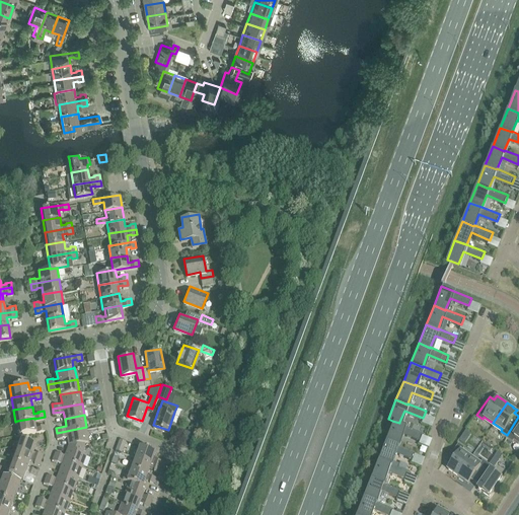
[(518,437),(518,417),(507,435),(513,439),(515,435),(518,437)]
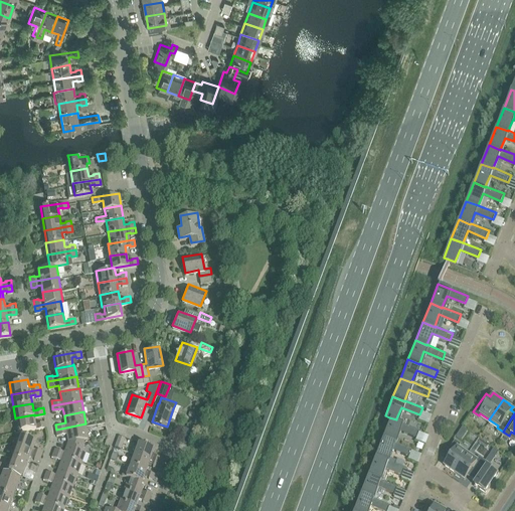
[(17,417),(19,430),(46,426),(45,419),(39,420),(40,421),(35,422),(34,415),(34,414),(17,417)]
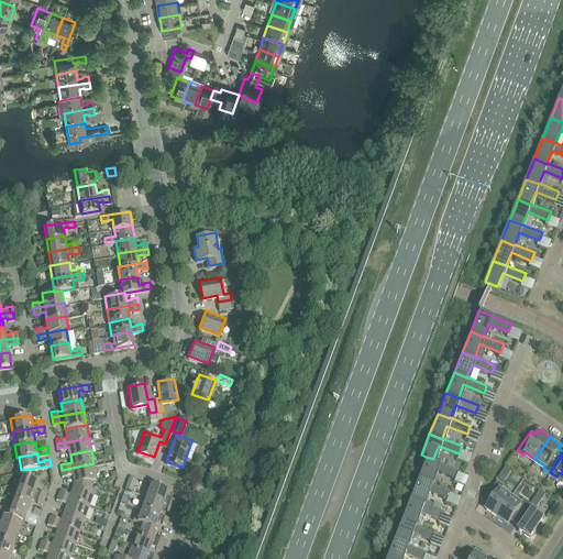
[(426,457),(418,477),(430,482),(431,481),(435,469),(455,477),(459,469),(433,458),(433,459),(426,457)]
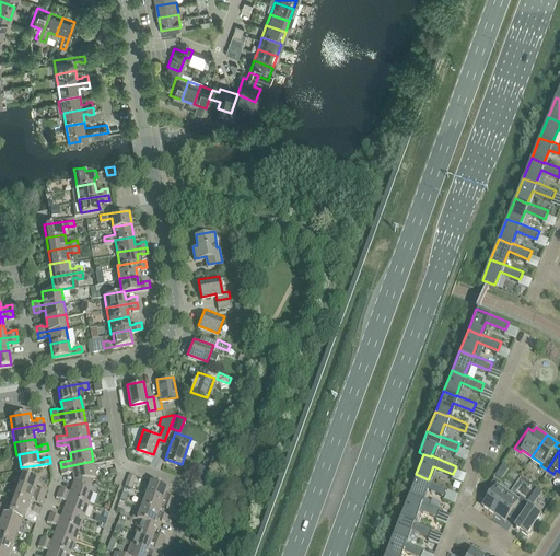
[(72,470),(74,478),(91,475),(95,475),(93,461),(61,467),(61,472),(72,470)]
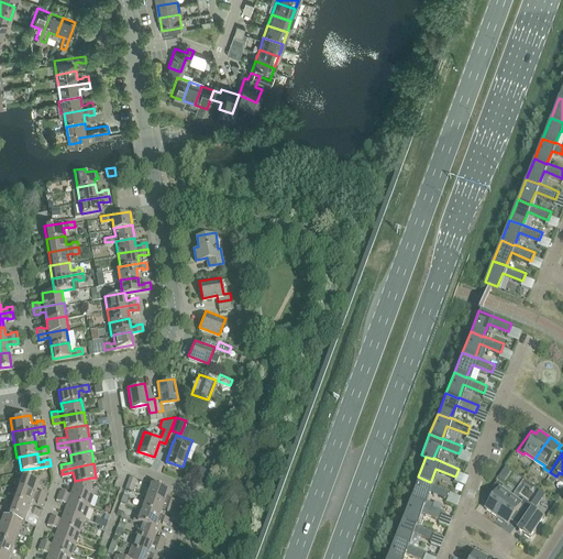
[(22,473),(18,486),(45,496),(47,491),(42,489),(41,490),(36,488),(39,480),(22,473)]
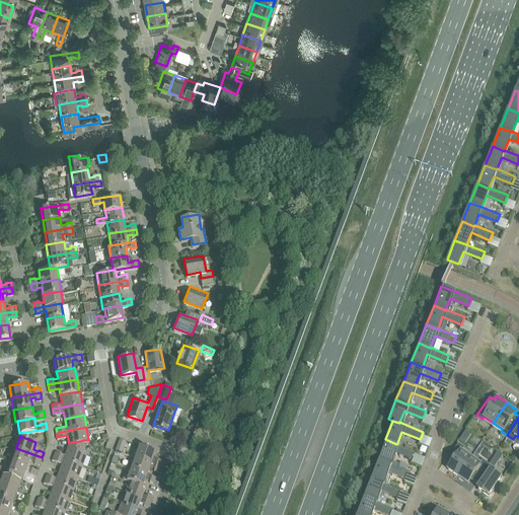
[(396,444),(385,439),(378,458),(389,462),(389,461),(394,450),(413,457),(416,450),(397,443),(396,444)]
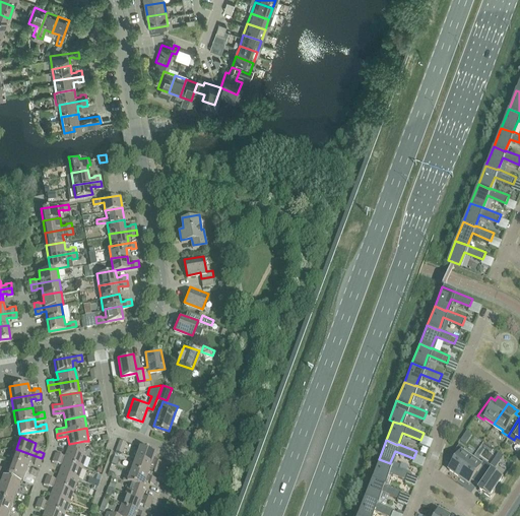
[(55,450),(54,455),(82,465),(86,453),(82,452),(84,445),(84,441),(69,444),(65,454),(55,450)]
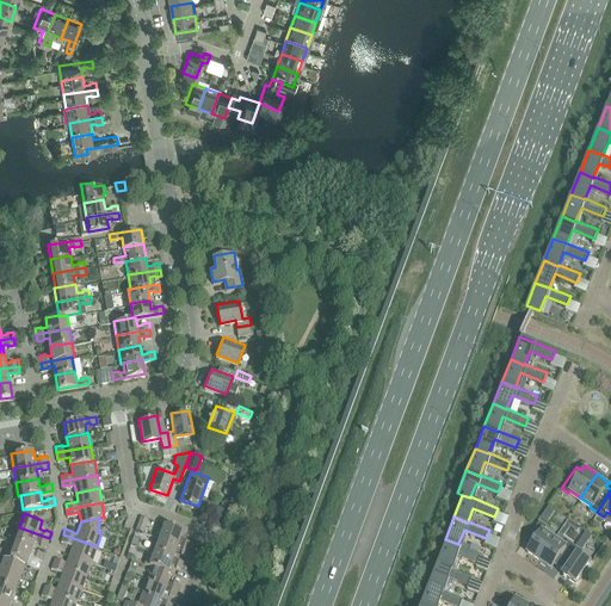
[(528,549),(539,557),(556,533),(545,526),(547,524),(539,519),(525,540),(531,545),(530,548),(528,548),(528,549)]
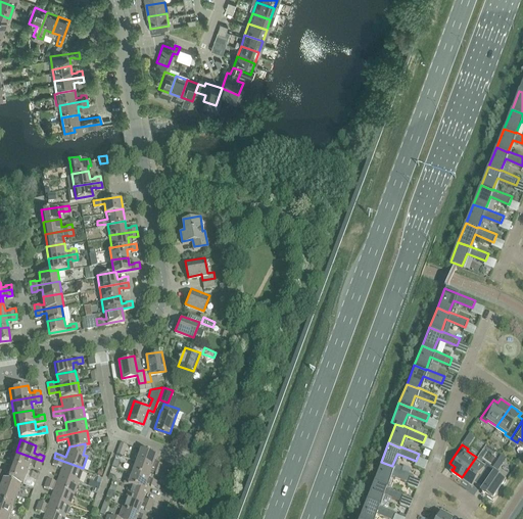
[(141,447),(136,459),(162,468),(164,463),(159,461),(158,462),(154,461),(156,453),(141,447)]
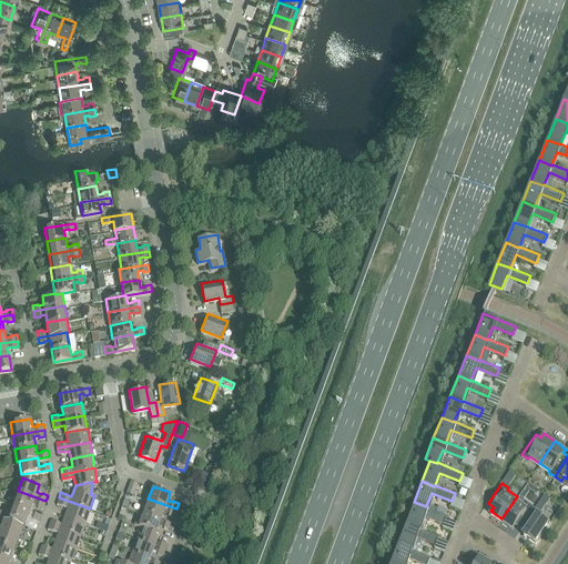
[(18,491),(12,503),(30,510),(33,502),(38,503),(38,505),(43,506),(46,501),(18,491)]
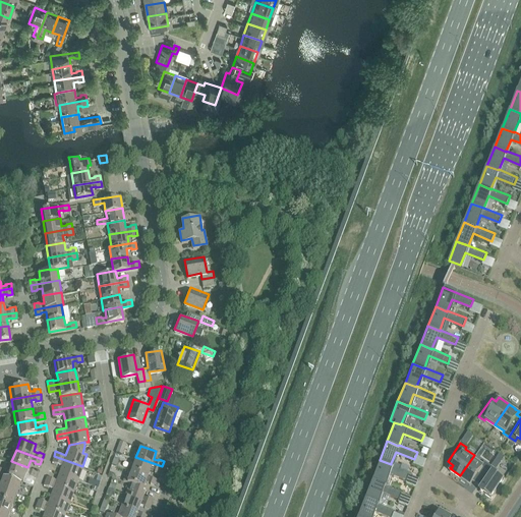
[(477,482),(490,463),(484,459),(483,461),(474,455),(460,475),(470,482),(472,478),(477,482)]
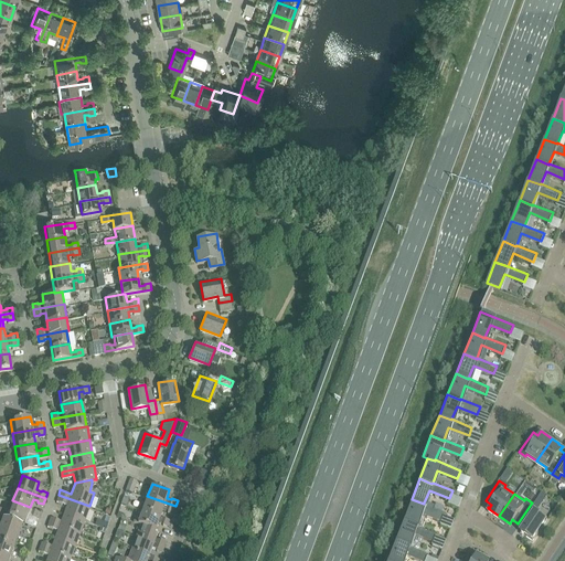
[(67,503),(64,510),(85,518),(89,506),(59,495),(56,499),(67,503)]
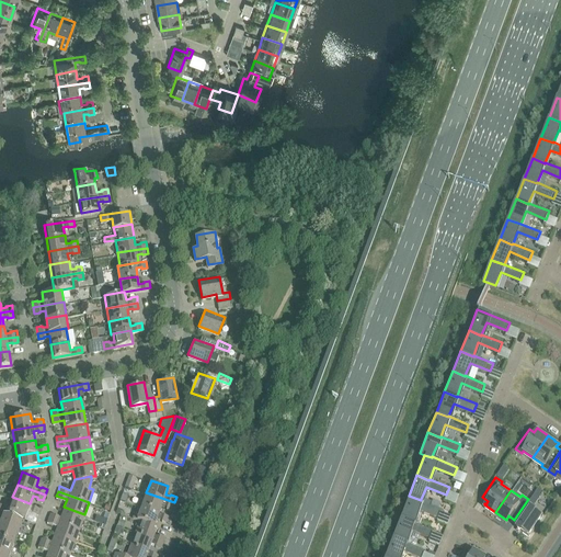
[(146,492),(141,504),(159,511),(161,503),(167,506),(167,507),(172,509),(174,502),(146,492)]
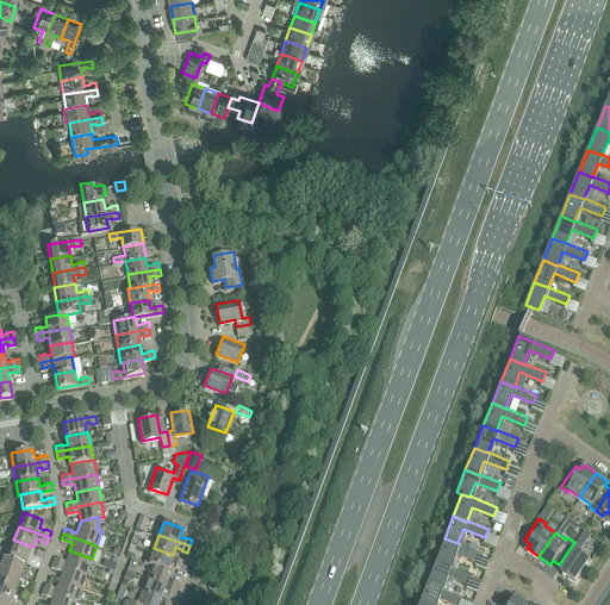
[(444,538),(435,560),(448,566),(449,565),(454,552),(475,560),(479,552),(458,542),(458,543),(444,538)]
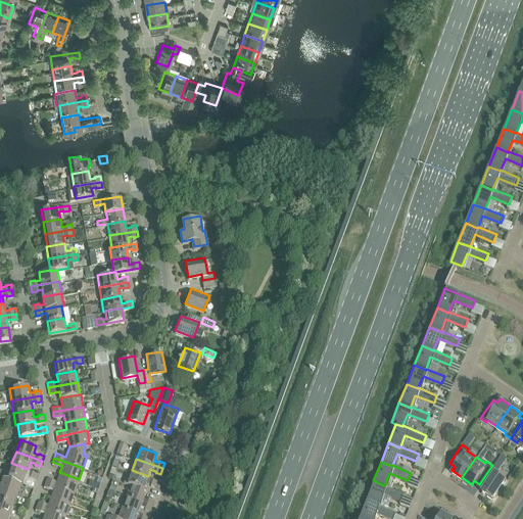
[(28,469),(11,463),(7,474),(24,480),(26,473),(31,475),(31,476),(36,478),(38,472),(28,469)]
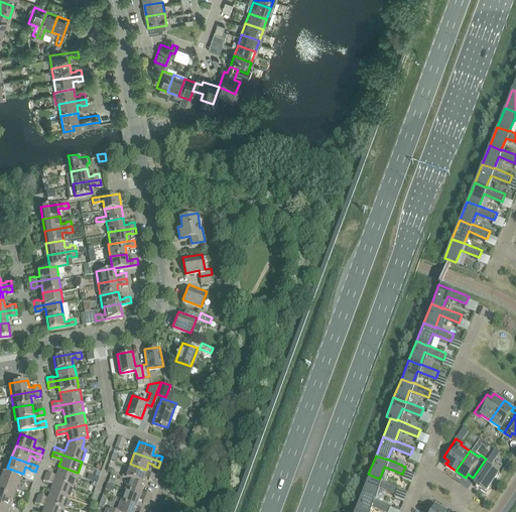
[(486,459),(473,478),(478,481),(476,484),(486,491),(498,474),(489,467),(492,463),(486,459)]
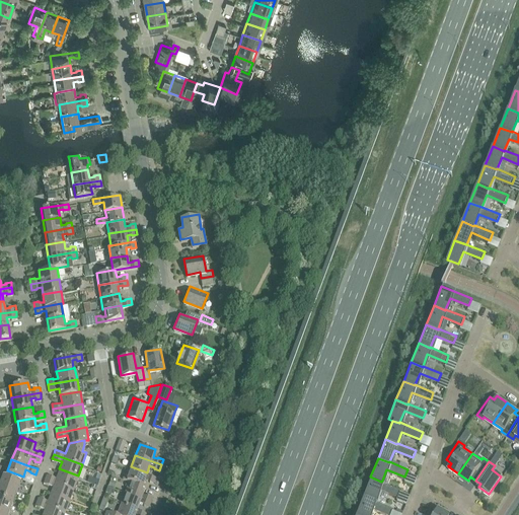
[(127,479),(130,480),(143,484),(145,476),(150,479),(149,480),(154,482),(157,475),(147,472),(131,466),(127,479)]
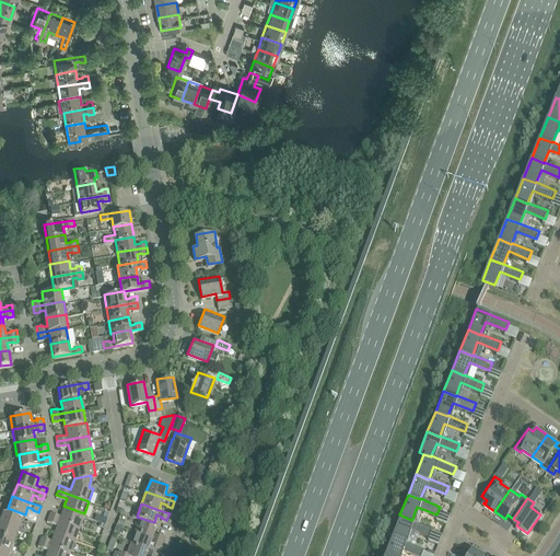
[(50,510),(48,514),(80,526),(84,513),(63,506),(61,513),(50,510)]
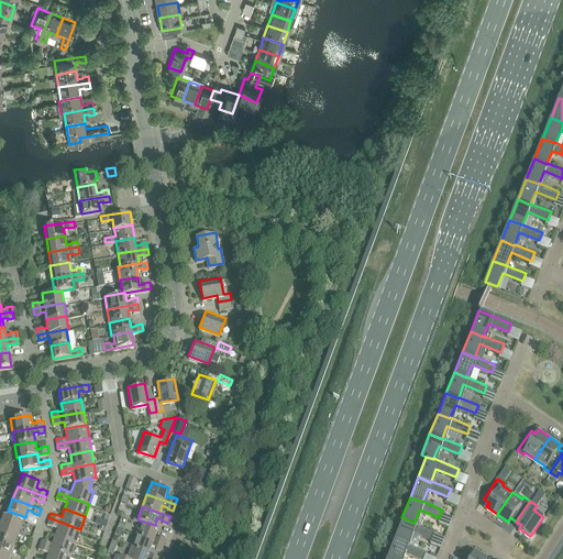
[(3,513),(0,523),(0,525),(18,532),(22,521),(3,513)]
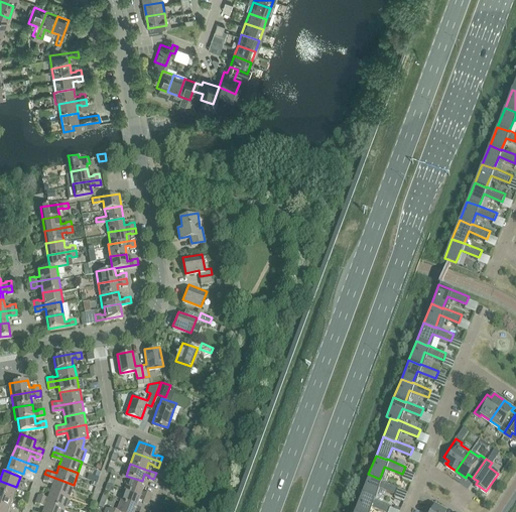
[(52,482),(50,489),(69,496),(74,485),(44,474),(43,478),(52,482)]
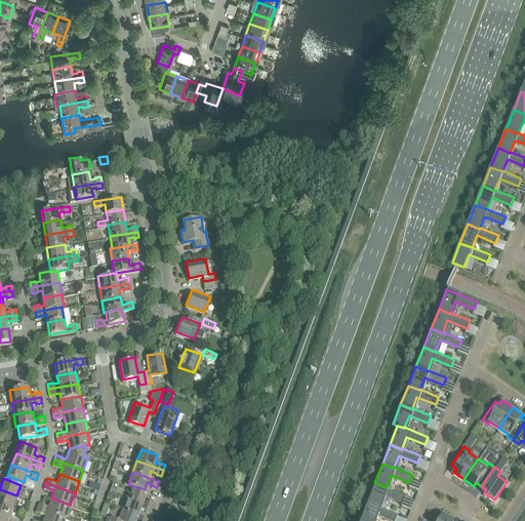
[(374,482),(367,502),(378,506),(384,493),(402,502),(405,493),(387,486),(386,487),(374,482)]
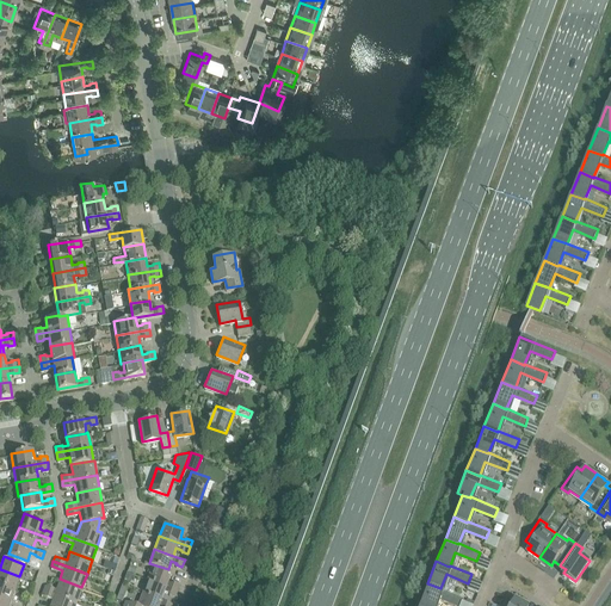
[(153,564),(148,577),(166,585),(171,570),(168,569),(153,564)]
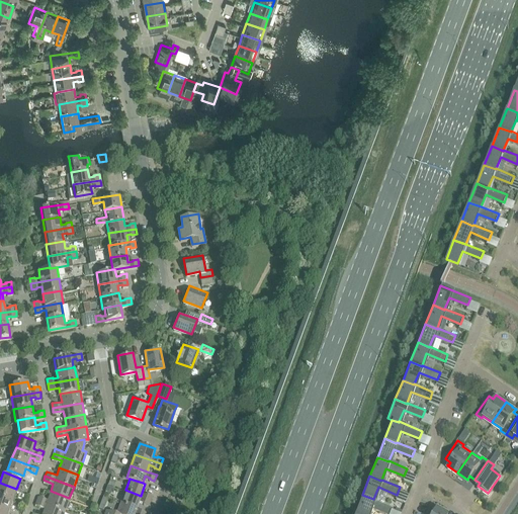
[(0,483),(0,494),(12,499),(16,489),(0,483)]
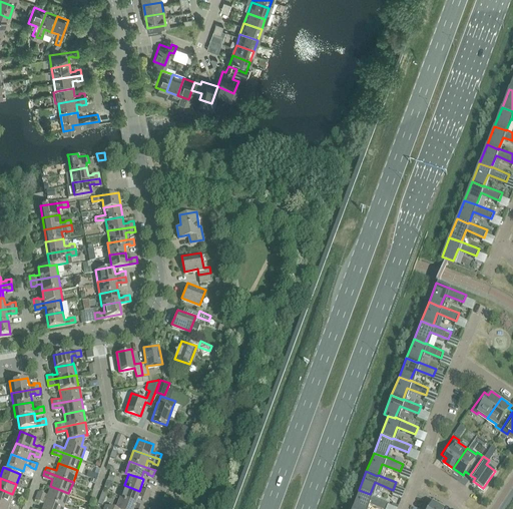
[(124,485),(119,496),(135,502),(135,501),(139,491),(124,485)]
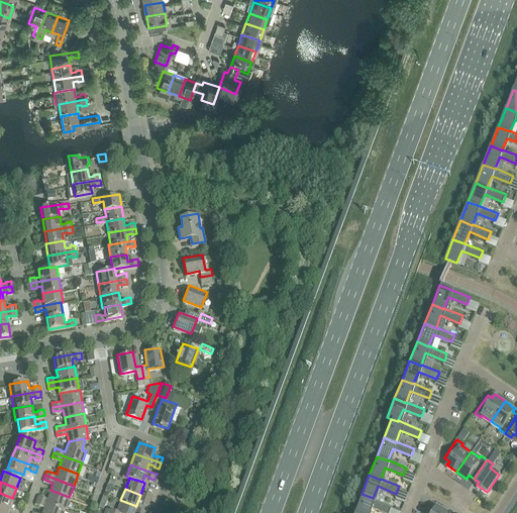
[(38,493),(36,498),(65,508),(69,497),(50,490),(47,497),(38,493)]
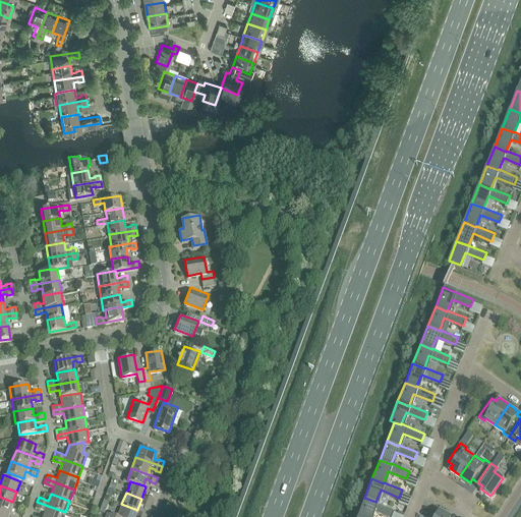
[(0,497),(0,509),(8,512),(12,502),(0,497)]
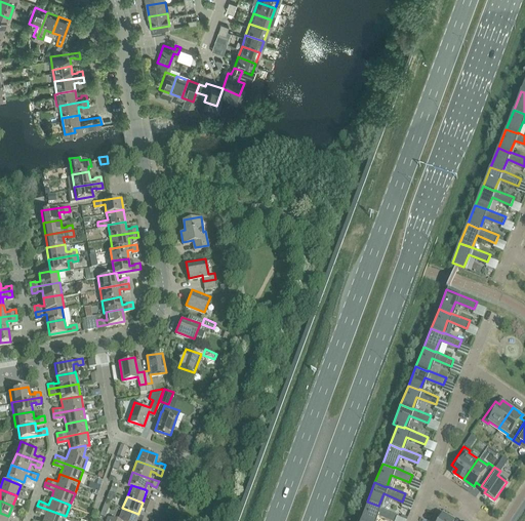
[(367,502),(359,520),(360,520),(372,520),(375,513),(395,520),(398,513),(378,506),(367,502)]
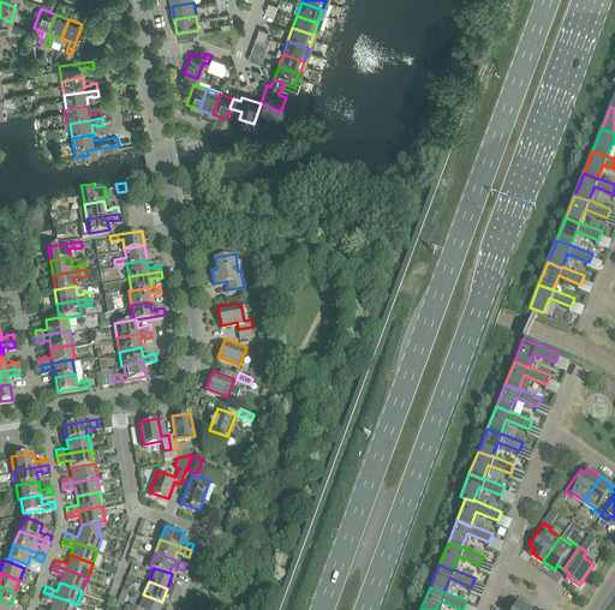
[(75,609),(77,604),(43,592),(42,597),(53,600),(49,609),(51,609),(75,609)]
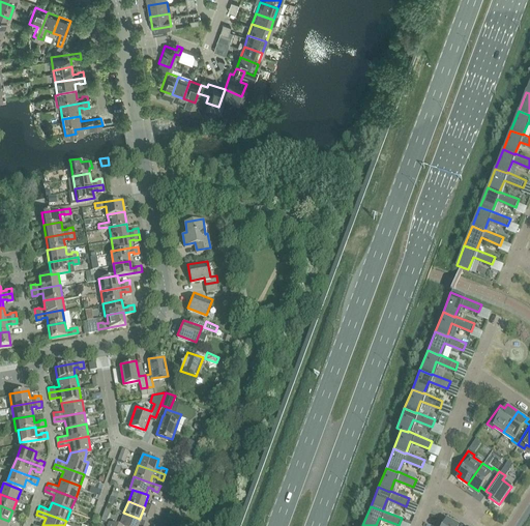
[(123,513),(119,524),(123,525),(137,525),(138,523),(143,525),(148,525),(150,522),(140,518),(140,519),(123,513)]
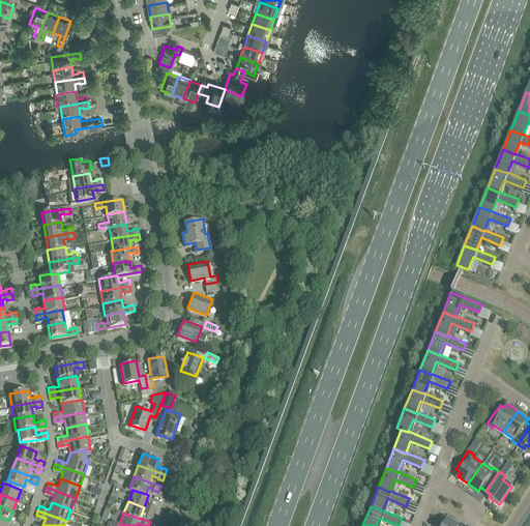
[(455,525),(458,524),(453,522),(454,521),(444,515),(438,525),(440,525),(455,525)]
